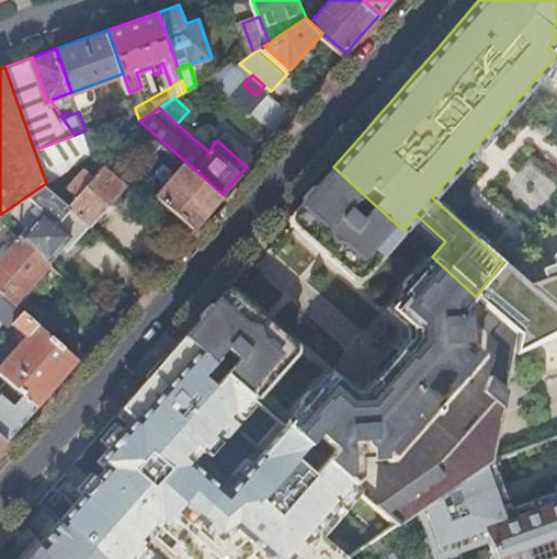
[(118,135),(139,121),(136,112),(90,129),(86,130),(93,151),(118,135)]
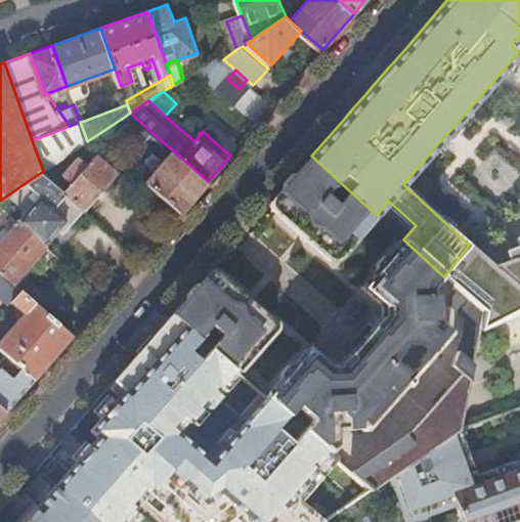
[(153,133),(130,113),(111,126),(137,149),(153,133)]
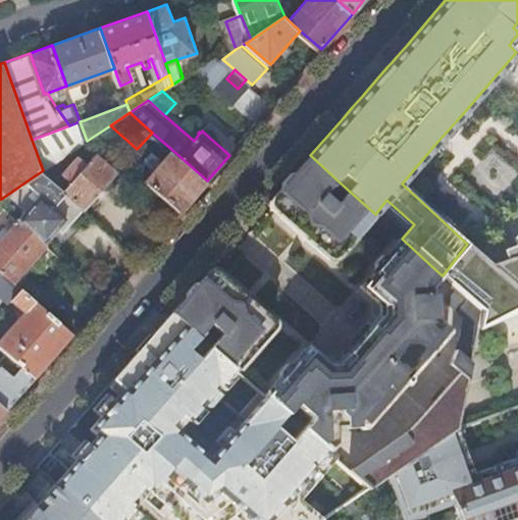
[(69,125),(32,140),(43,170),(87,141),(80,121),(69,125)]
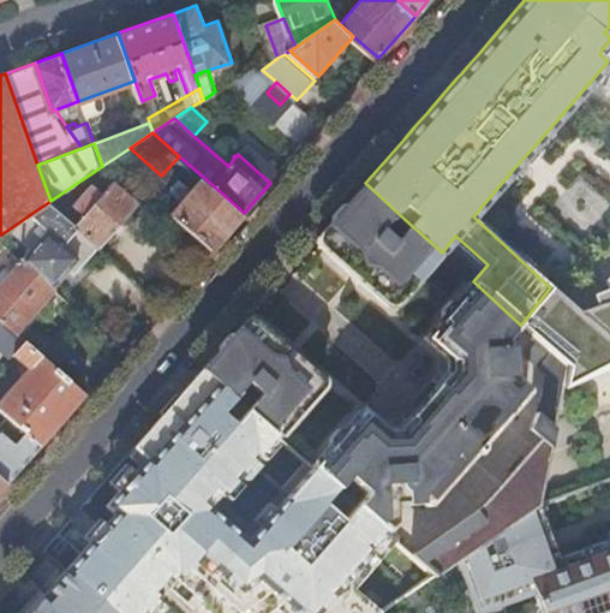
[(240,156),(261,174),(265,170),(244,152),(240,156)]
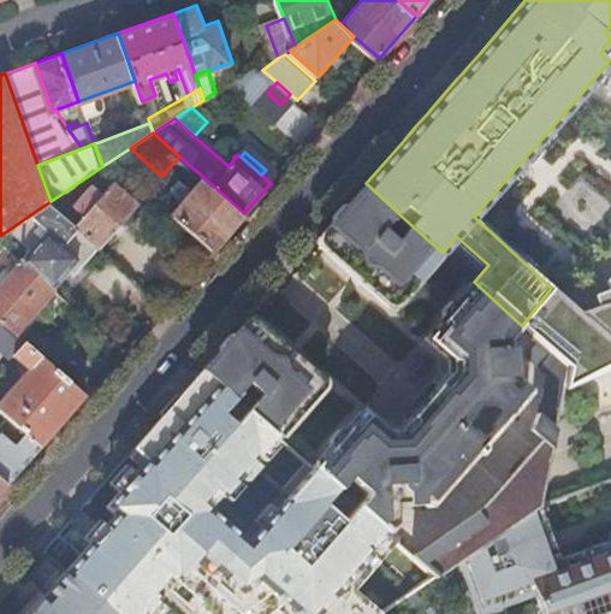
[(213,248),(244,213),(203,177),(172,212),(213,248)]
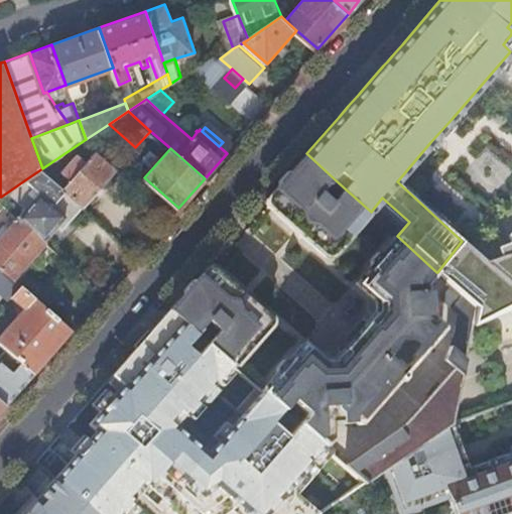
[(70,180),(64,186),(84,205),(118,167),(97,149),(89,159),(79,150),(62,167),(73,176),(70,180)]
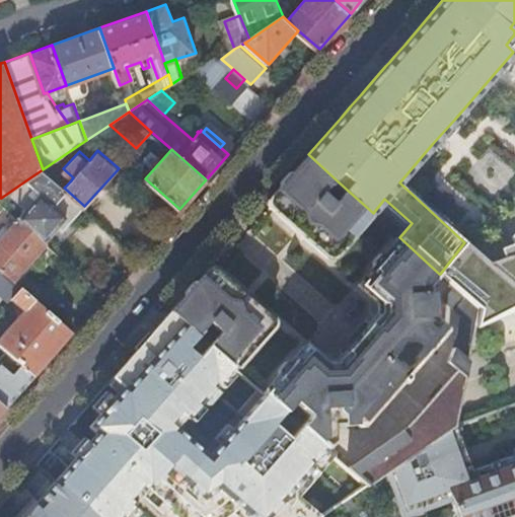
[(308,154),(272,197),(271,198),(271,200),(271,201),(272,203),(272,204),(273,205),(274,206),(275,207),(326,253),(327,254),(328,255),(329,255),(330,255),(333,255),(334,255),(335,255),(336,254),(373,213),(347,190),(337,201),(325,191),(336,179),(308,154)]
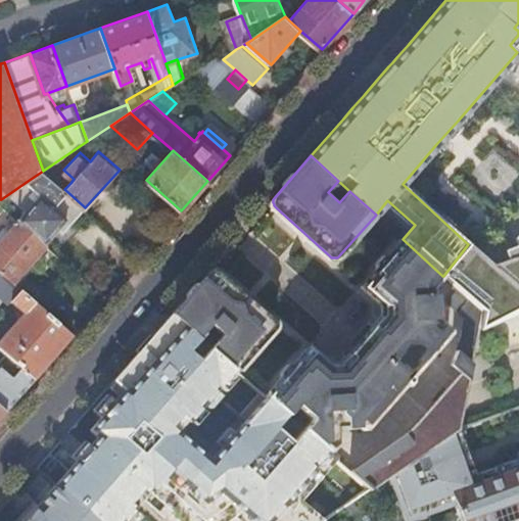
[(53,180),(43,171),(28,181),(33,186),(21,198),(32,207),(22,218),(48,241),(69,217),(74,221),(85,207),(64,189),(62,187),(53,180)]
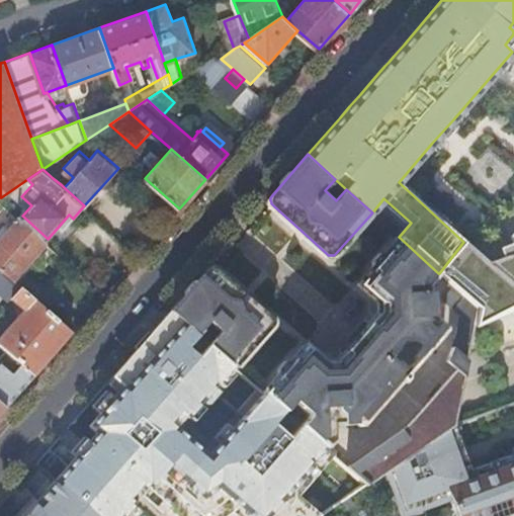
[(60,171),(53,178),(62,185),(64,187),(70,181),(60,171)]
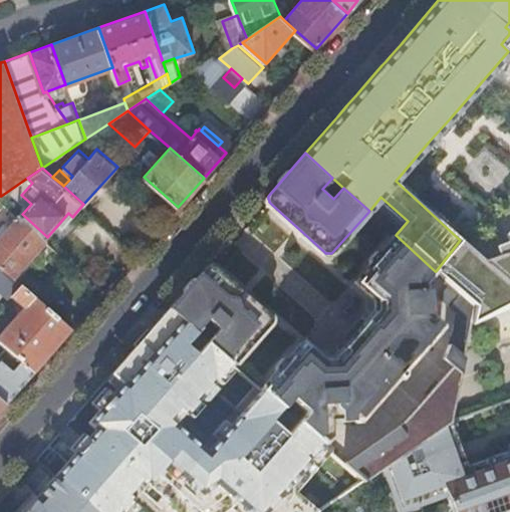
[(0,263),(14,275),(47,237),(22,214),(20,216),(18,215),(16,217),(18,218),(12,225),(7,220),(0,228),(0,263)]
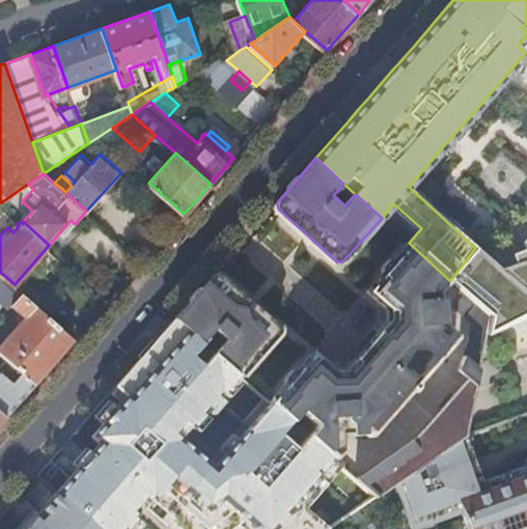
[(475,248),(450,280),(476,304),(490,316),(487,336),(491,334),(491,333),(526,313),(526,238),(524,241),(526,248),(512,252),(516,261),(499,269),(475,248)]
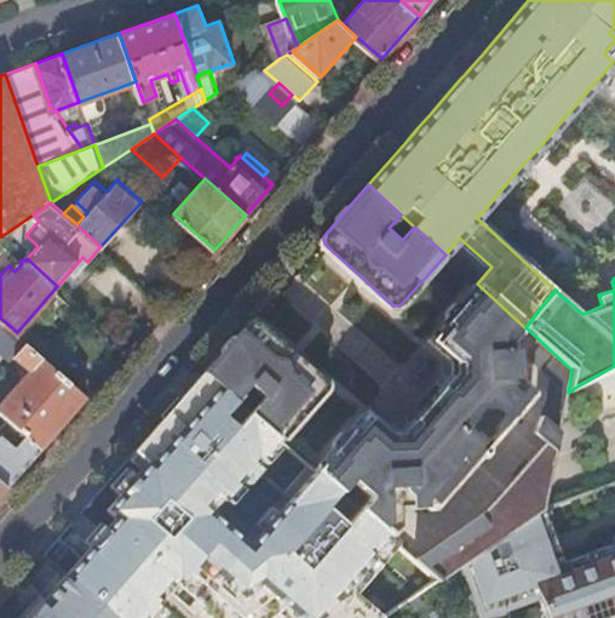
[(361,509),(391,536),(401,526),(400,510),(427,507),(432,510),(533,395),(513,378),(511,342),(524,327),(477,284),(430,339),(453,359),(454,372),(401,433),(390,434),(366,412),(316,468),(340,491),(351,480),(369,497),(360,508),(361,509)]
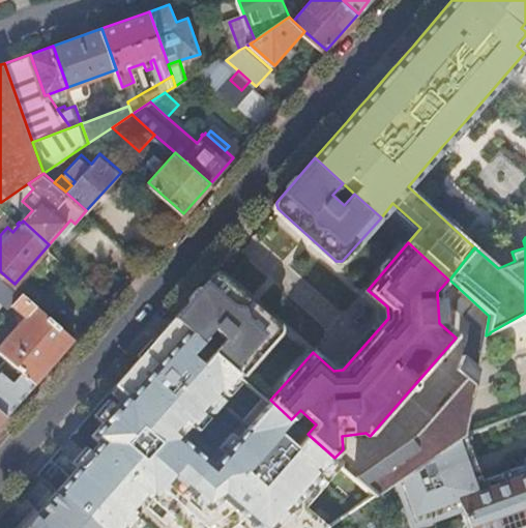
[(0,407),(8,414),(75,338),(15,284),(0,271),(0,296),(10,305),(13,302),(27,314),(0,346),(0,349),(7,356),(0,364),(0,407)]
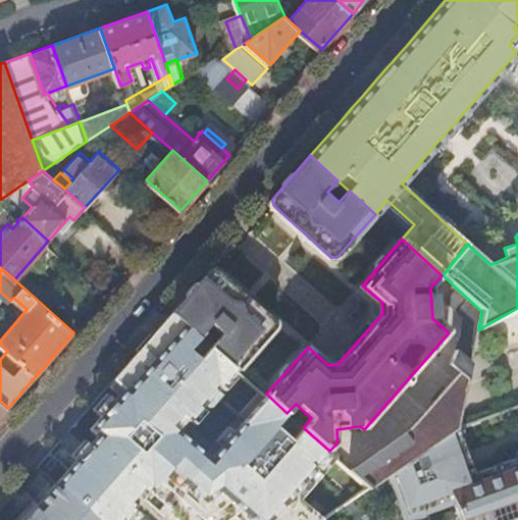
[(212,267),(174,311),(201,334),(202,335),(212,323),(223,333),(213,346),(236,366),(240,369),(276,326),(277,325),(277,324),(277,323),(277,322),(277,321),(277,319),(276,318),(275,317),(274,316),(220,268),(219,268),(218,267),(216,267),(215,267),(213,267),(212,267)]
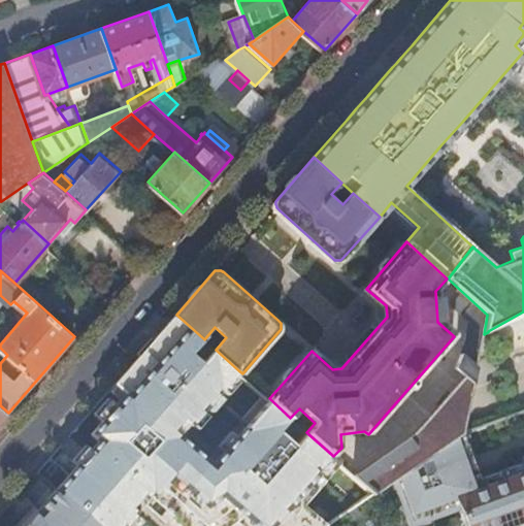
[(355,475),(375,495),(394,483),(464,435),(465,434),(484,334),(487,315),(473,302),(462,315),(469,321),(467,339),(455,369),(464,377),(412,436),(355,475)]
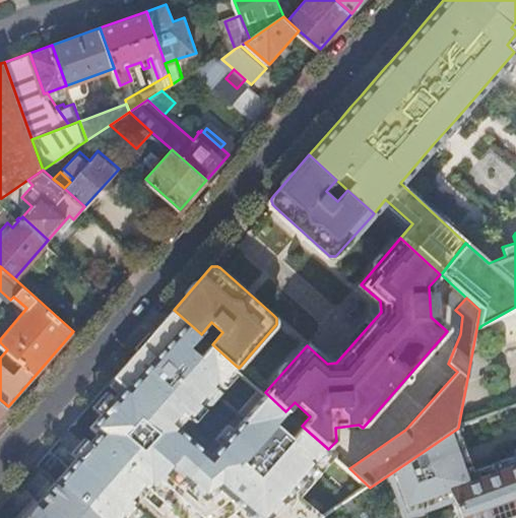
[(515,307),(480,326),(482,329),(515,314),(515,307)]
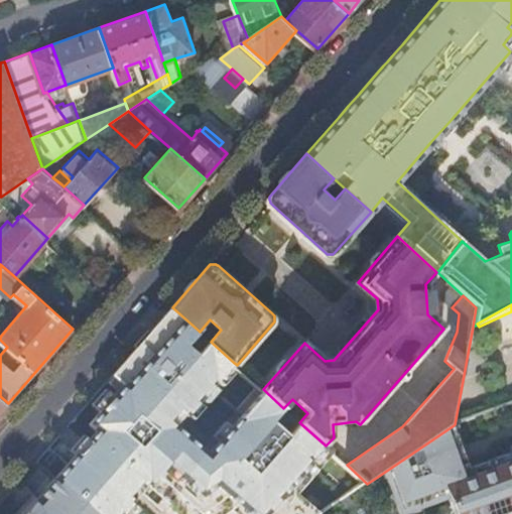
[(199,331),(172,307),(151,330),(148,327),(135,342),(139,345),(115,372),(118,375),(112,381),(120,388),(116,393),(107,385),(94,401),(103,409),(91,421),(99,428),(90,437),(84,432),(72,446),(78,453),(58,475),(102,513),(135,513),(144,504),(155,513),(321,513),(324,512),(301,492),(320,472),(317,470),(334,453),(326,445),(300,423),(289,435),(273,421),(284,408),(283,408),(263,389),(259,385),(213,436),(193,419),(237,368),(232,363),(233,362),(211,342),(209,341),(199,353),(187,344),(199,331)]
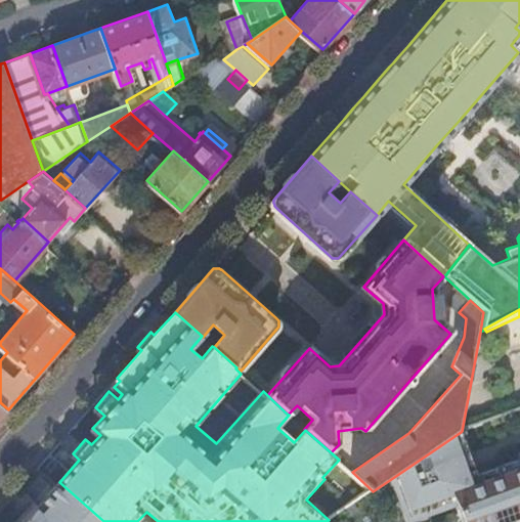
[(476,473),(461,432),(391,479),(406,521),(456,504),(463,521),(503,521),(511,519),(512,521),(519,521),(519,452),(519,458),(476,473)]
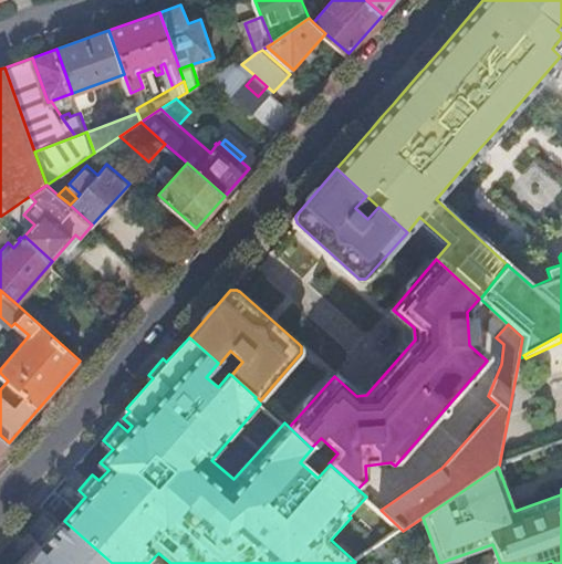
[(112,563),(64,521),(25,563),(112,563)]
